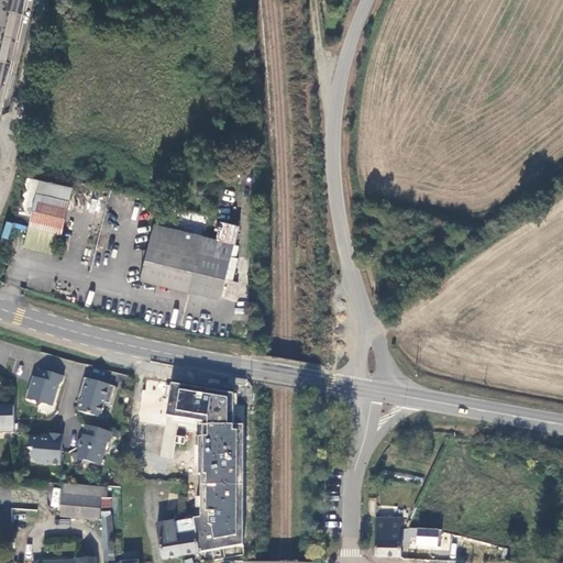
[(72,188),(40,180),(23,245),(52,253),(56,234),(62,235),(72,188)]
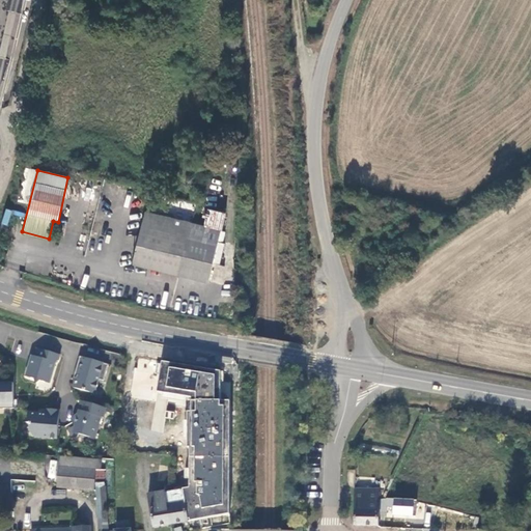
[(5,210),(1,224),(7,225),(10,211),(5,210)]
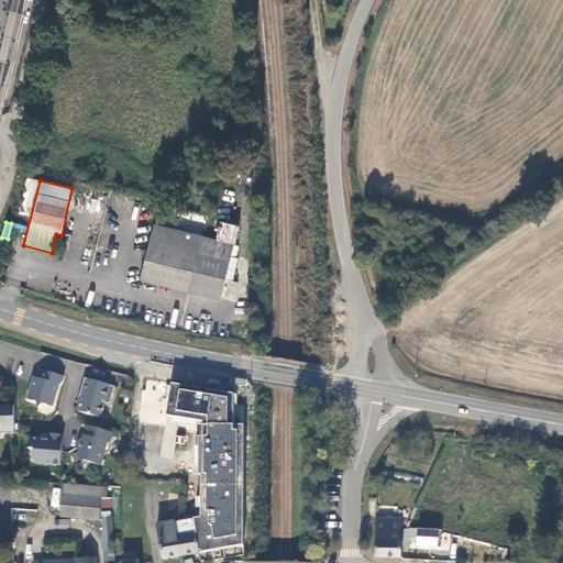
[(140,280),(221,299),(234,243),(154,224),(140,280)]
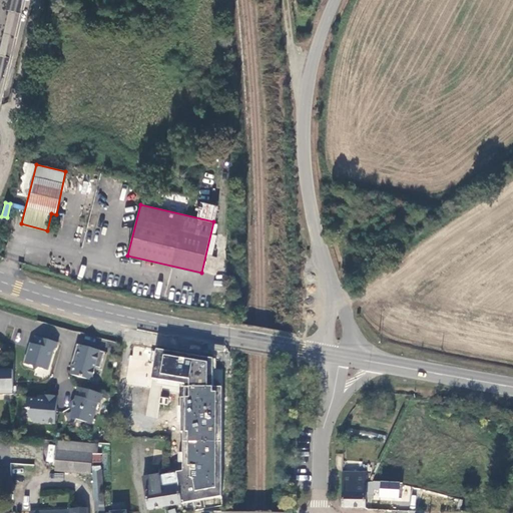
[(58,344),(38,338),(34,350),(29,348),(26,361),(30,362),(29,366),(43,370),(44,366),(49,368),(54,351),(56,350),(58,344)]
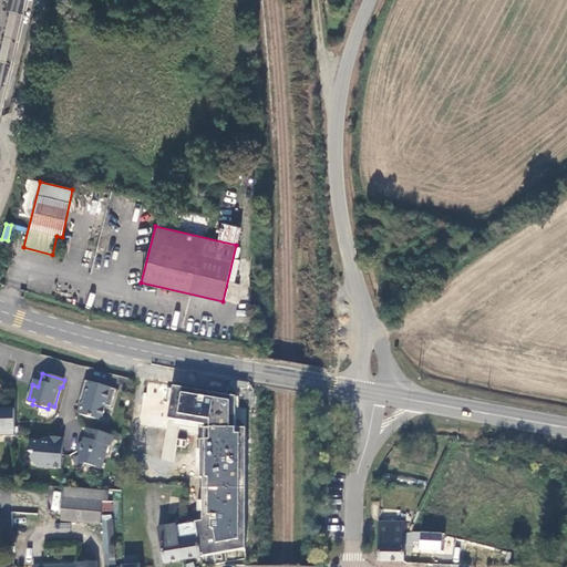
[(116,391),(85,382),(81,398),(84,399),(82,404),(81,404),(78,415),(101,422),(105,406),(111,408),(116,391)]
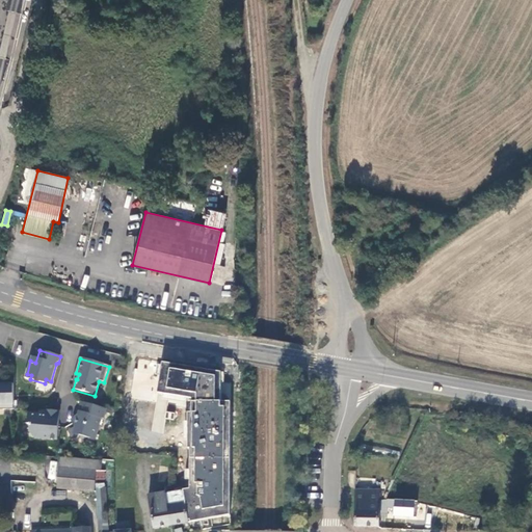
[(183,489),(188,523),(229,515),(230,401),(221,400),(222,373),(168,363),(162,396),(187,401),(188,448),(189,488),(183,489)]
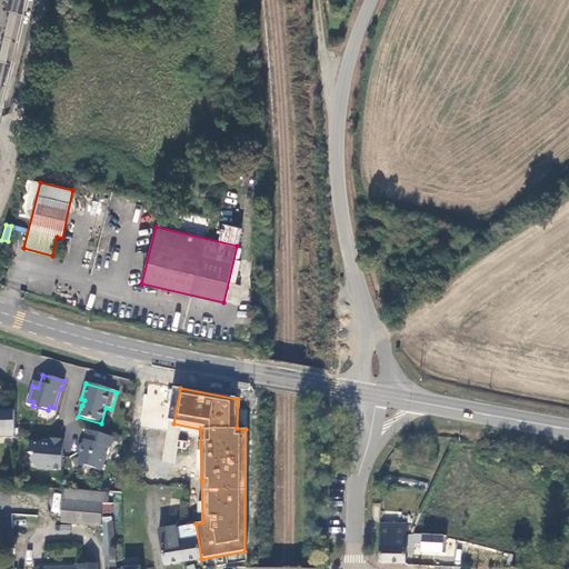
[(0,437),(15,437),(13,411),(0,411),(0,437)]
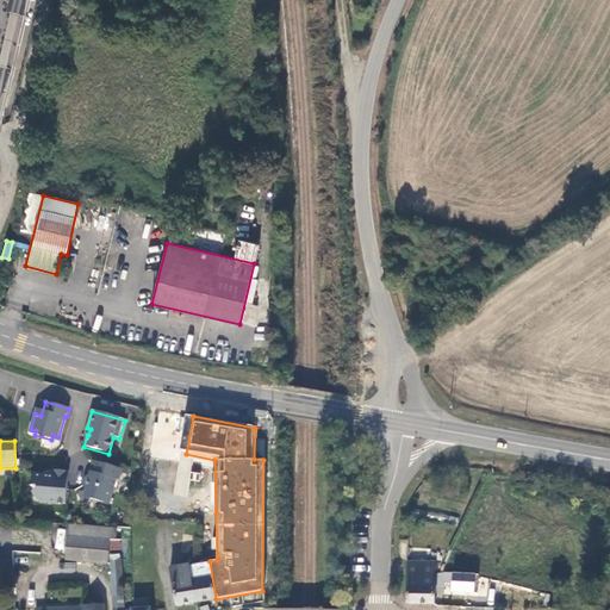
[(118,481),(122,471),(94,462),(89,477),(86,479),(83,487),(92,504),(95,504),(99,503),(109,505),(116,480),(118,481)]
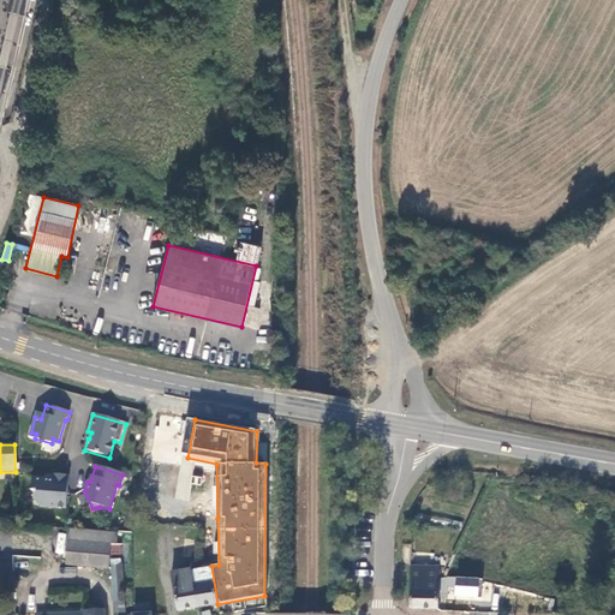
[(66,509),(69,476),(53,475),(52,477),(49,479),(33,478),(31,491),(34,491),(34,500),(39,507),(66,509)]
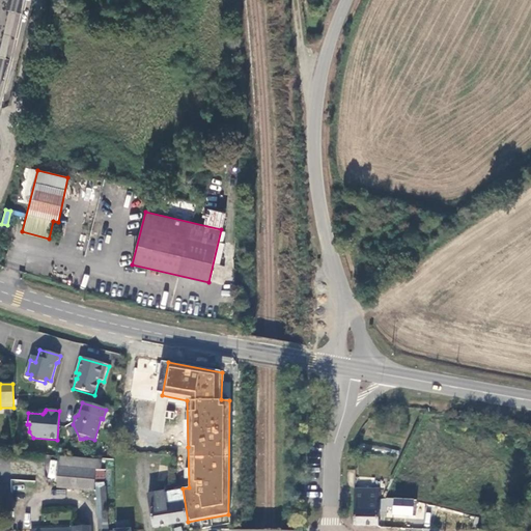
[(57,487),(73,490),(74,458),(60,456),(57,487)]
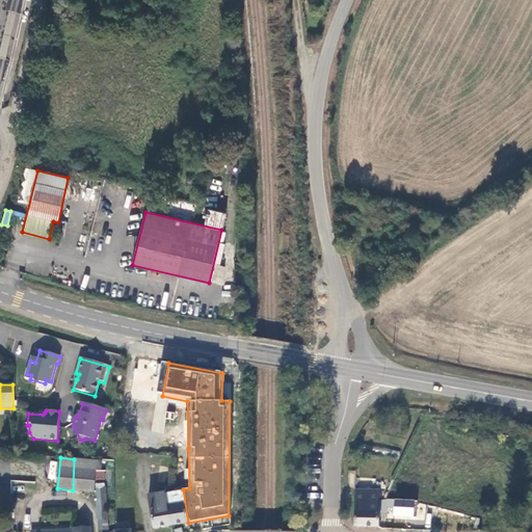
[(103,472),(104,461),(83,460),(74,459),(73,490),(92,493),(92,471),(103,472)]
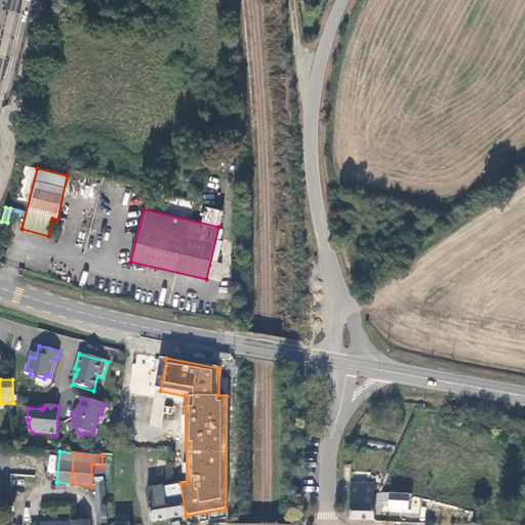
[(95,514),(97,514),(106,514),(105,498),(105,482),(94,483),(95,514)]
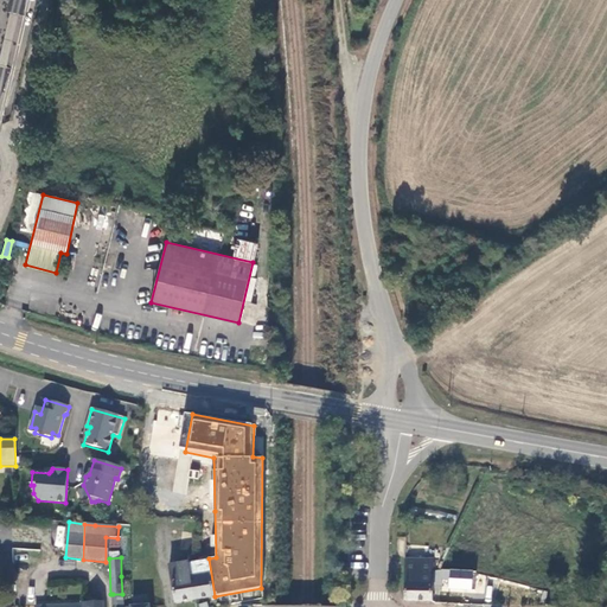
[(215,596),(209,558),(187,563),(195,601),(215,598),(215,596)]
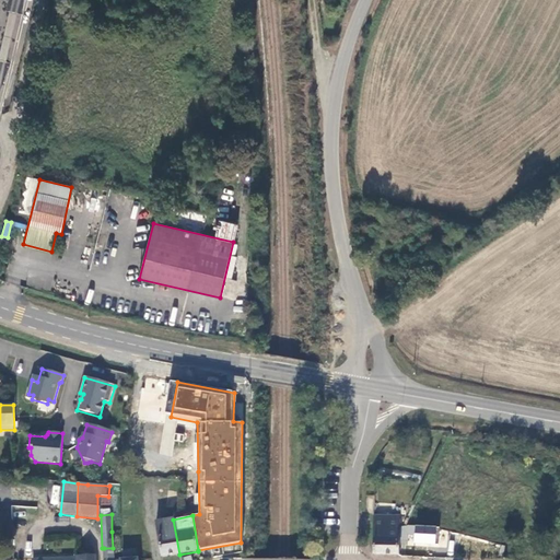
[(375,517),(374,555),(387,556),(399,557),(399,540),(399,534),(399,526),(399,518),(375,517)]
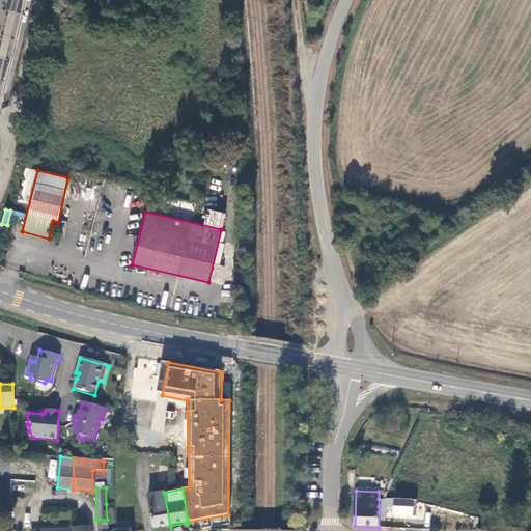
[(154,528),(170,526),(164,493),(147,495),(154,528)]
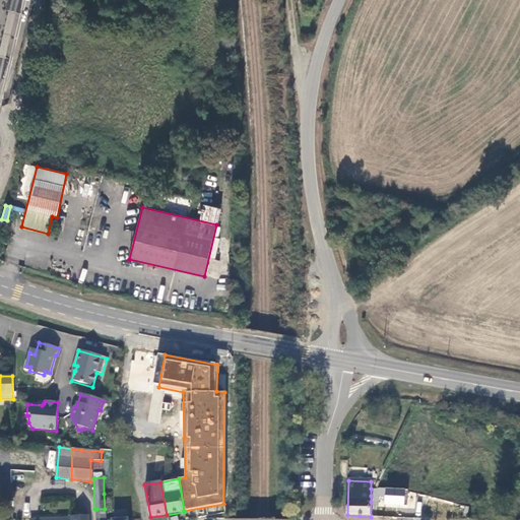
[(407,498),(408,493),(408,491),(377,489),(371,489),(371,496),(371,502),(378,502),(378,496),(385,497),(384,505),(407,506),(407,498)]
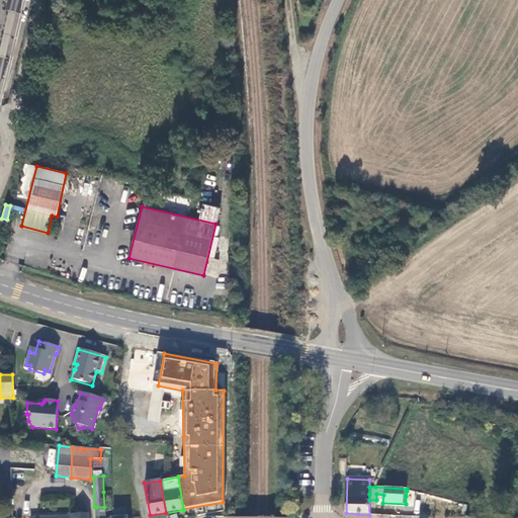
[(104,516),(104,507),(96,507),(95,516),(104,516)]
